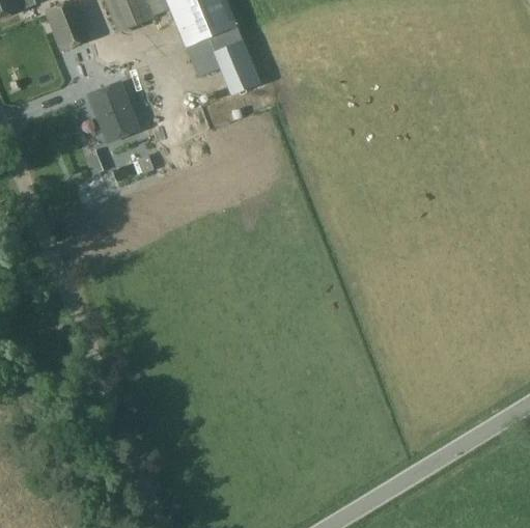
[(0,0),(0,15),(34,2),(33,0),(0,0)]
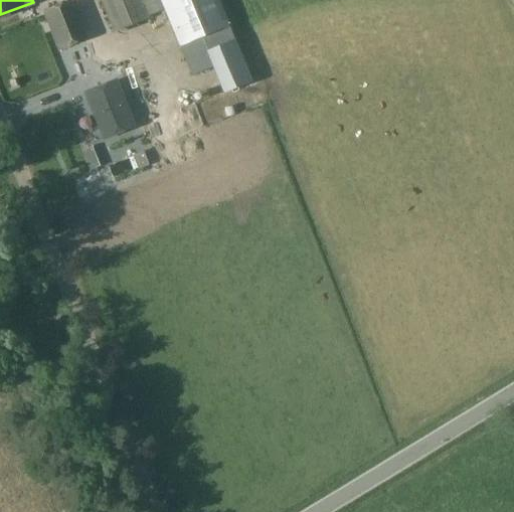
[(67,0),(45,9),(60,47),(84,37),(69,0),(67,0)]
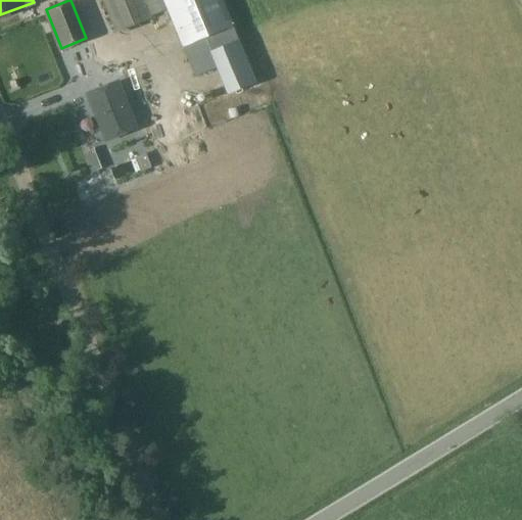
[(102,0),(115,31),(150,16),(143,0),(102,0)]
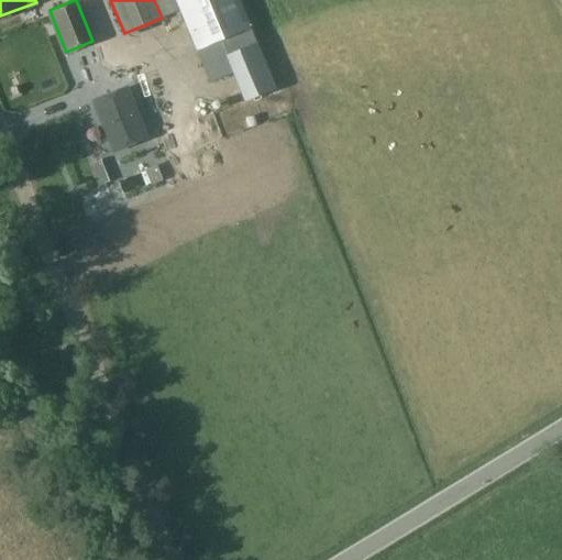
[(175,0),(197,50),(198,50),(251,29),(239,0),(175,0)]
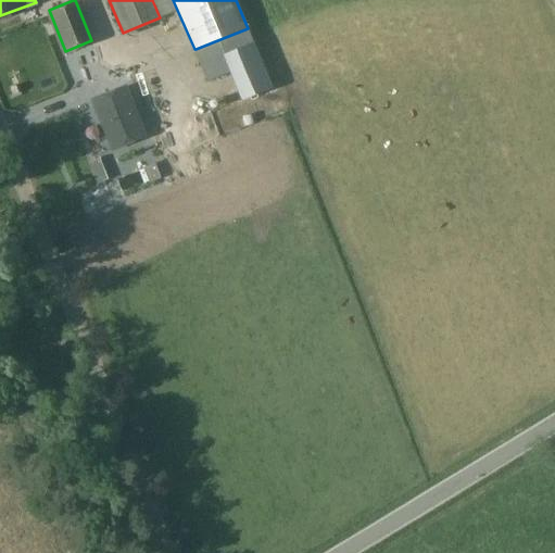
[(254,42),(229,53),(235,67),(247,98),(272,87),(254,42)]
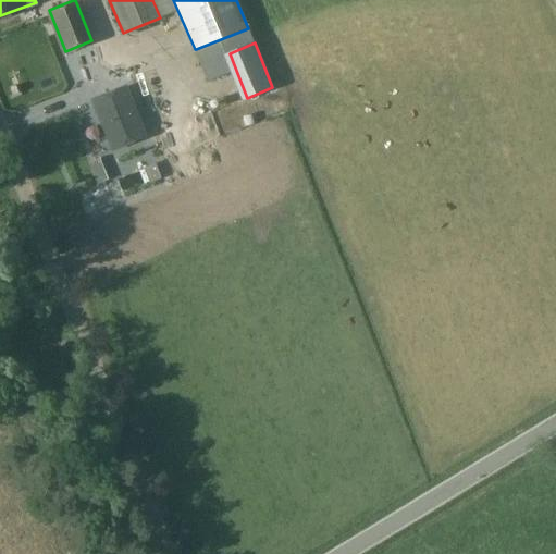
[(94,98),(114,148),(147,135),(126,85),(94,98)]
